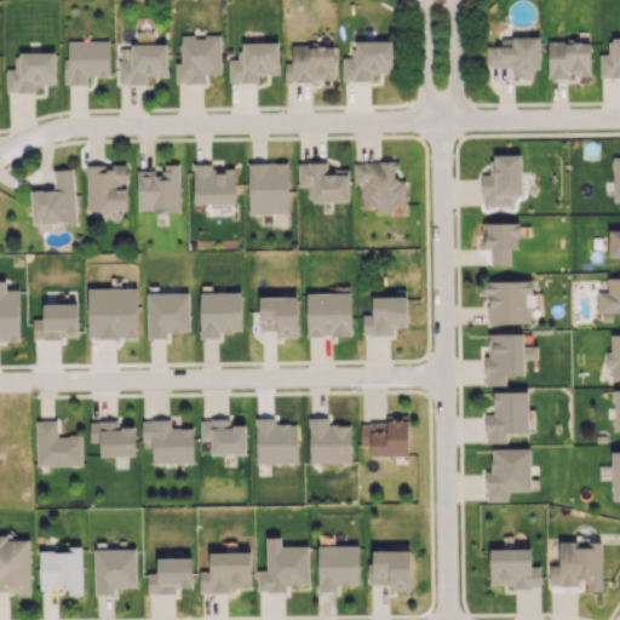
[(205,82),(205,74),(220,74),(220,35),(181,35),(181,63),(176,63),(176,84),(205,82)]
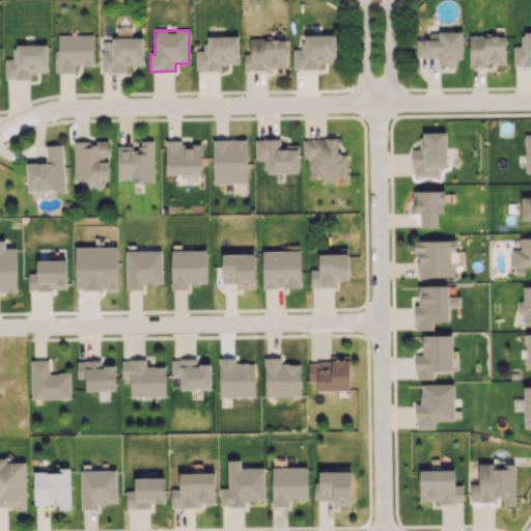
[(462,31),(438,31),(438,39),(416,39),(416,57),(439,57),(439,66),(455,66),(455,59),(462,59),(462,31)]
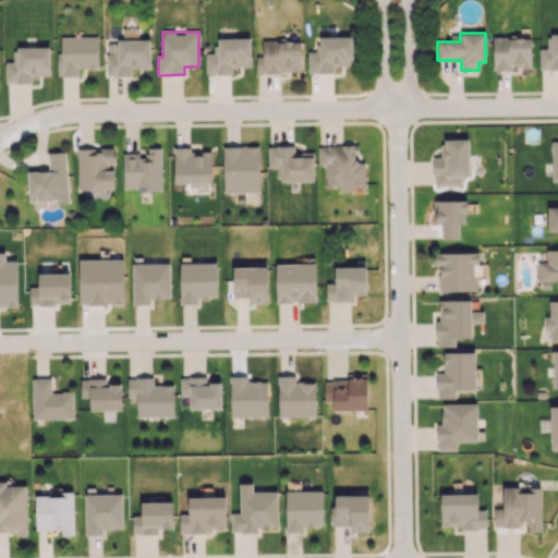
[(540,70),(557,69),(557,33),(547,34),(548,48),(540,48),(540,70)]
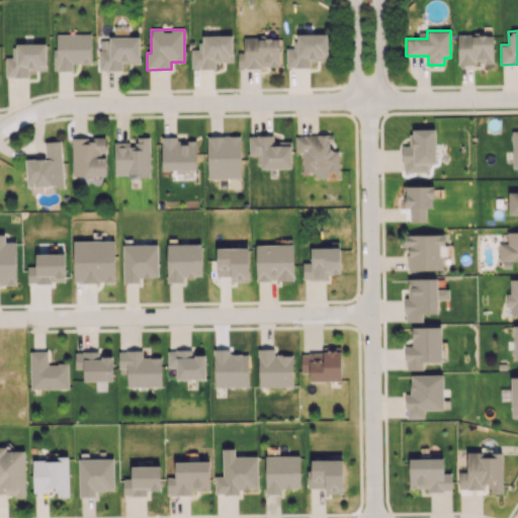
[(54,34),(55,71),(73,70),(72,64),(91,63),(90,33),(54,34)]
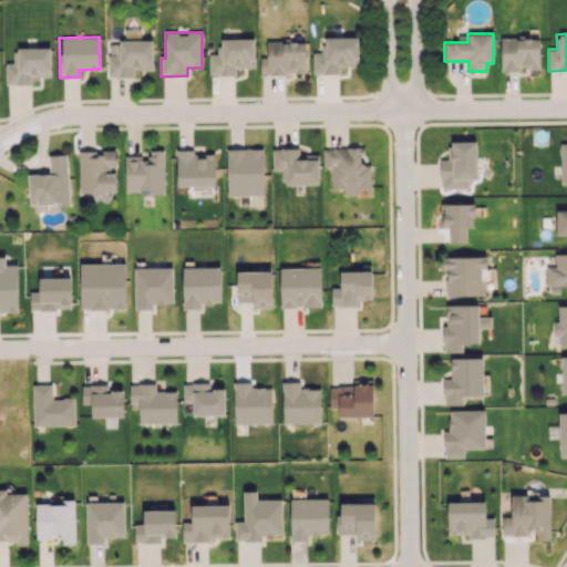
[(313,74),(339,73),(339,66),(358,65),(358,37),(325,38),(325,52),(313,52),(313,74)]
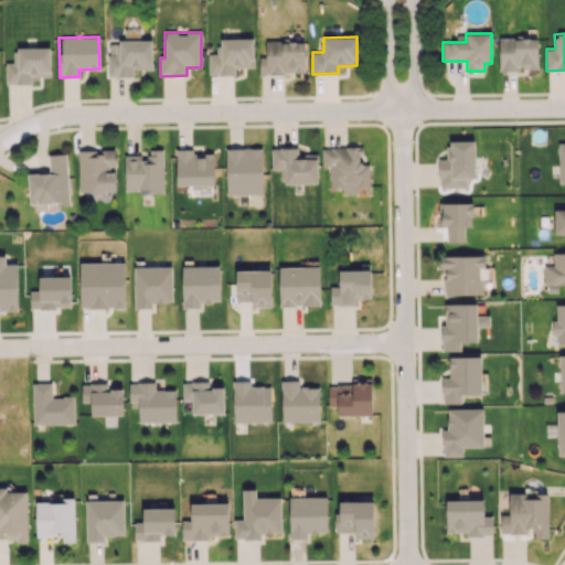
[(499,39),(499,72),(519,71),(519,70),(537,68),(537,38),(499,39)]
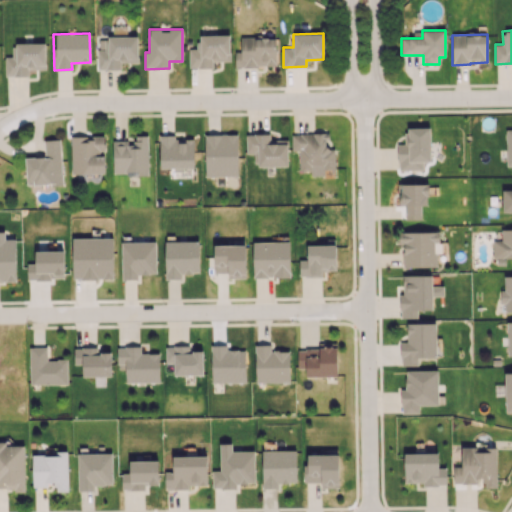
[(189,48),(189,68),(213,67),(213,61),(230,61),(230,35),(199,35),(199,48),(189,48)]
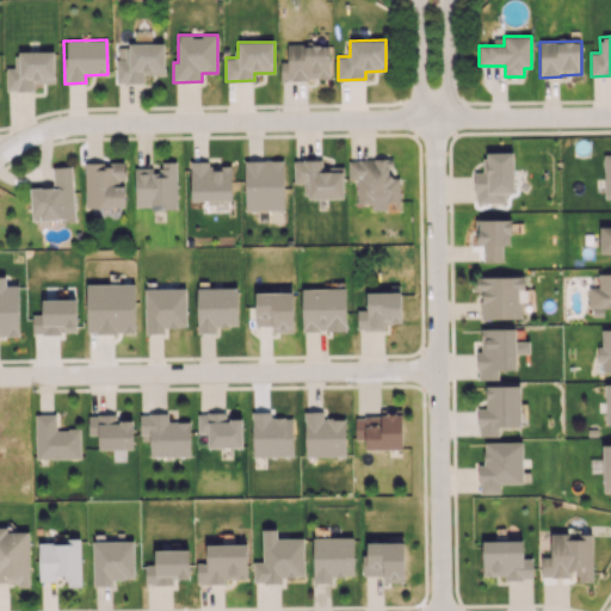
[(164,44),(116,44),(117,82),(143,82),(143,74),(165,74),(164,44)]
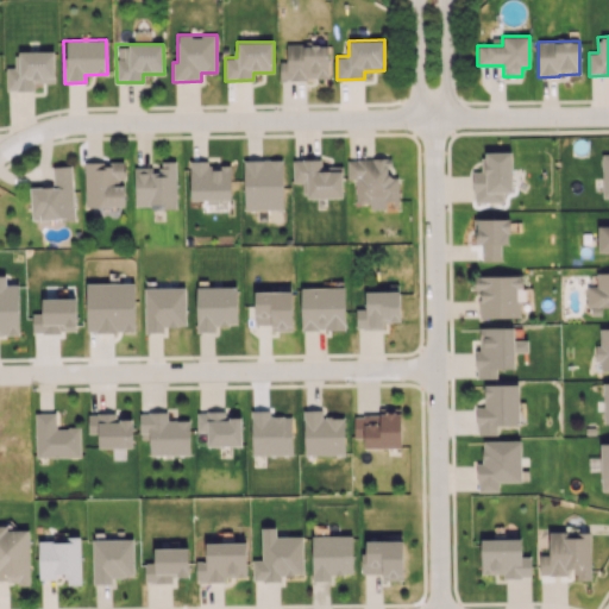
[(328,45),(287,44),(286,61),(280,61),(280,79),(327,80),(328,45)]
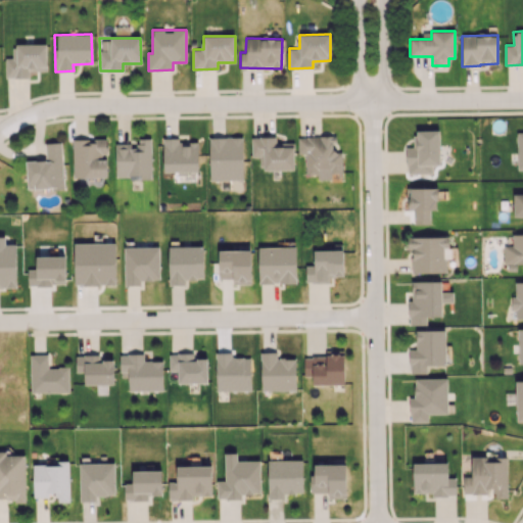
[(46,45),(12,45),(12,58),(5,58),(5,78),(29,78),(29,70),(47,70),(46,45)]
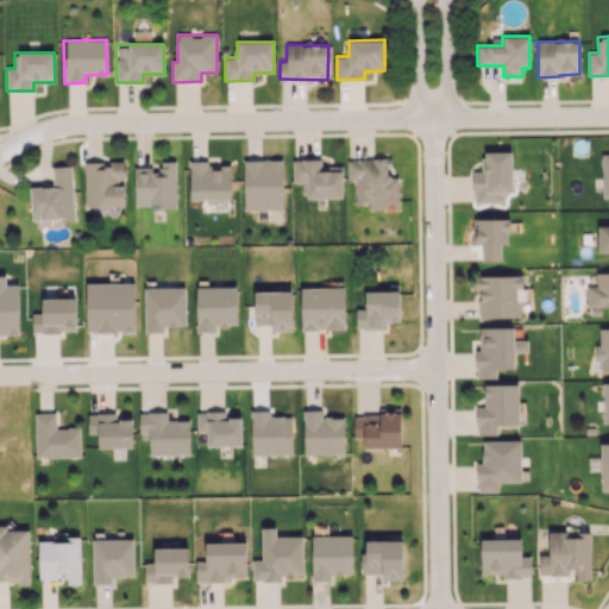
[(473,202),(503,202),(503,193),(512,192),(512,152),(482,152),(482,171),(472,171),(473,202)]
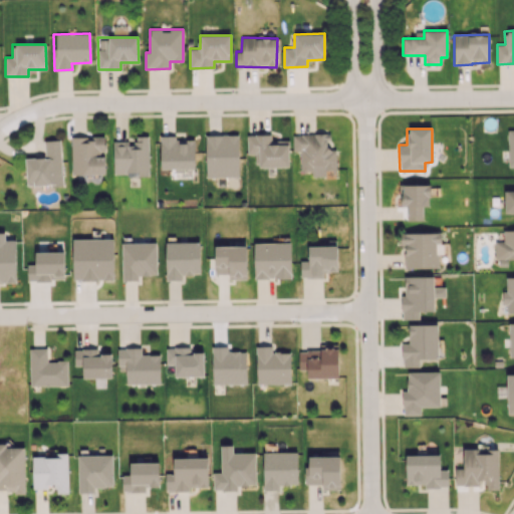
[(301,171),(311,171),(312,177),(325,176),(324,170),(336,170),(335,148),(329,149),(328,134),(292,135),(293,151),(300,151),(301,171)]
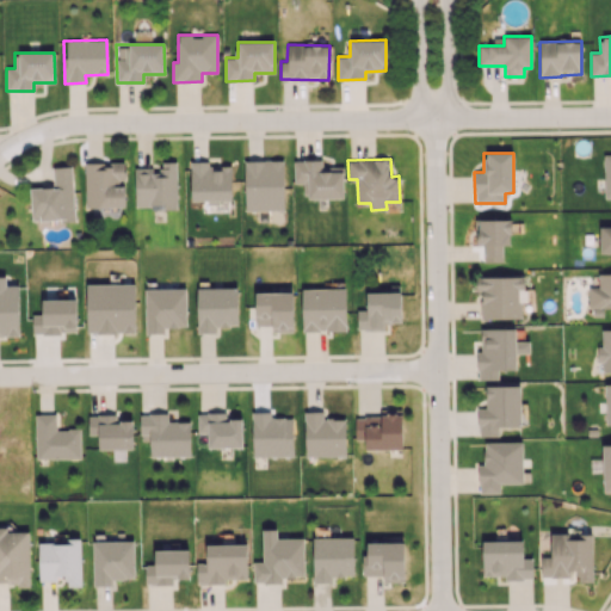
[(283,160),(244,161),(245,210),(284,210),(283,160)]
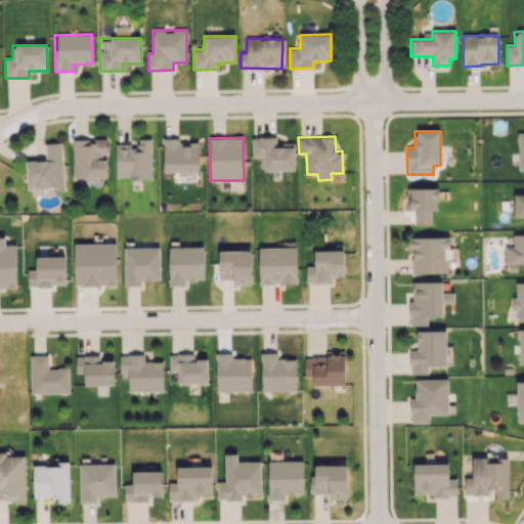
[(252,157),(260,157),(260,170),(294,170),(294,142),(276,143),(276,137),(252,137),(252,157)]
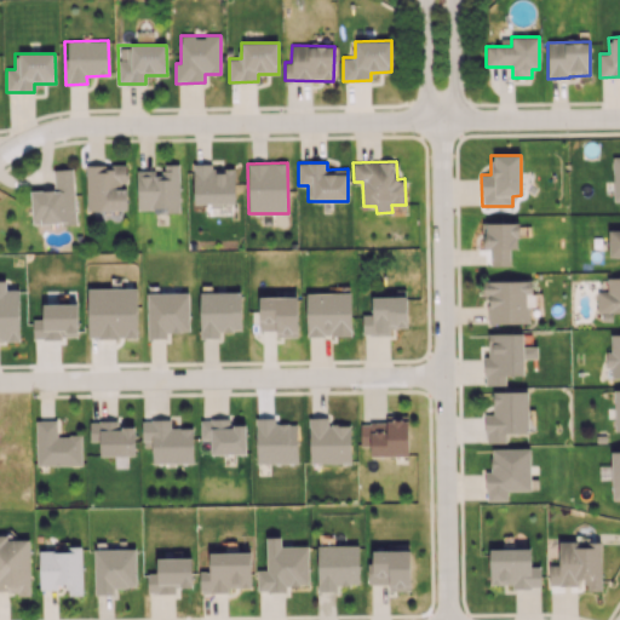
[(137,210),(179,210),(178,164),(160,165),(160,170),(136,170),(137,210)]
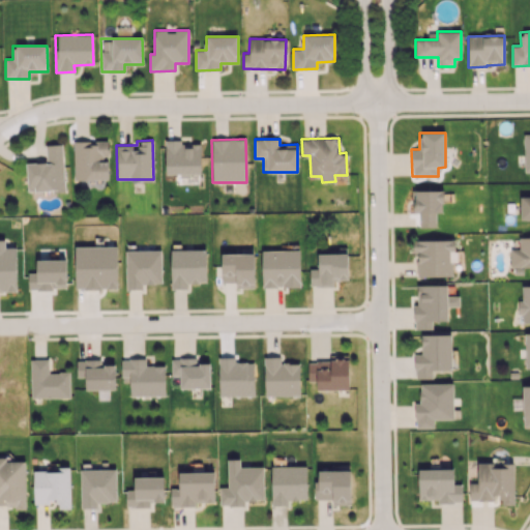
[(166,175),(201,174),(200,144),(180,144),(180,140),(165,140),(166,175)]
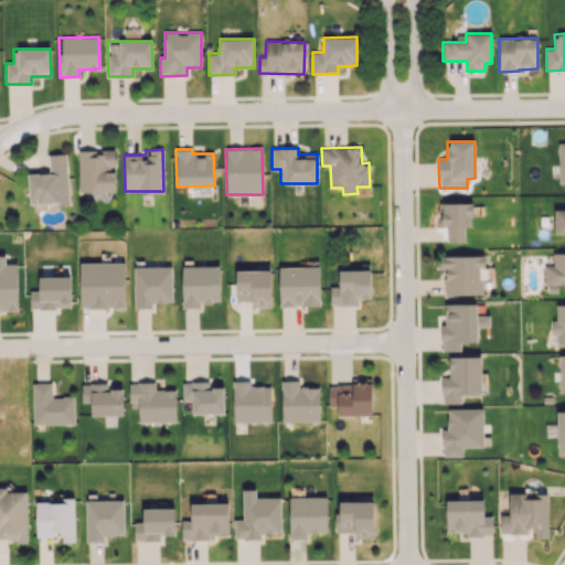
[(115,191),(115,150),(78,150),(78,191),(115,191)]
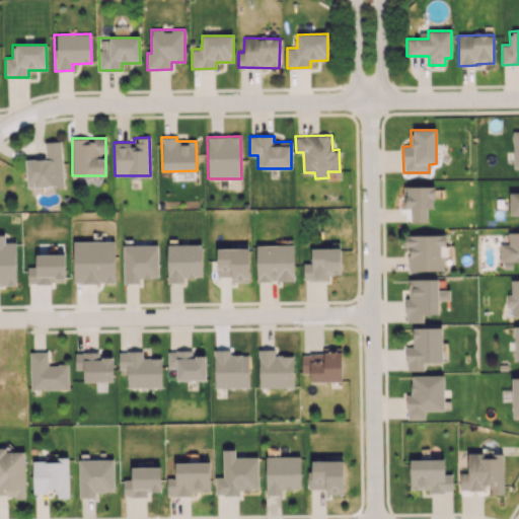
[(63,187),(61,141),(44,142),(45,159),(25,159),(26,188),(63,187)]
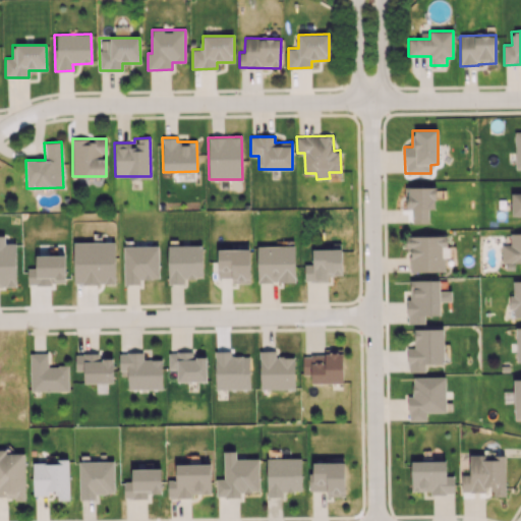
[(435,186),(405,187),(405,209),(412,209),(412,224),(428,223),(428,209),(436,209),(435,186)]
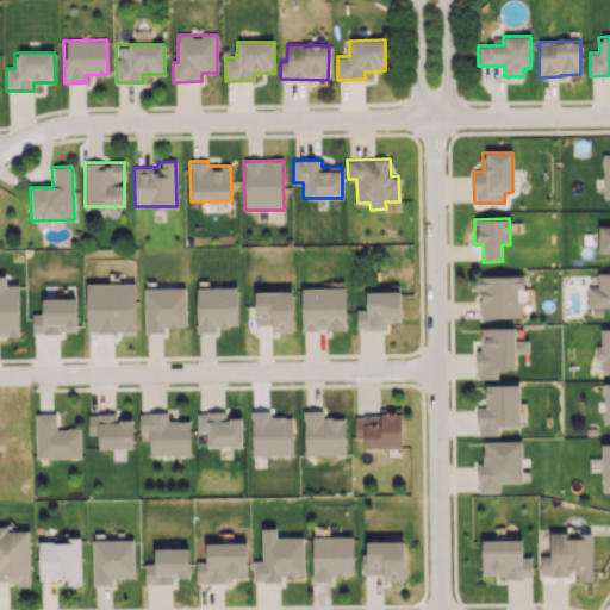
[(598,253),(609,253),(609,225),(598,226),(598,253)]
